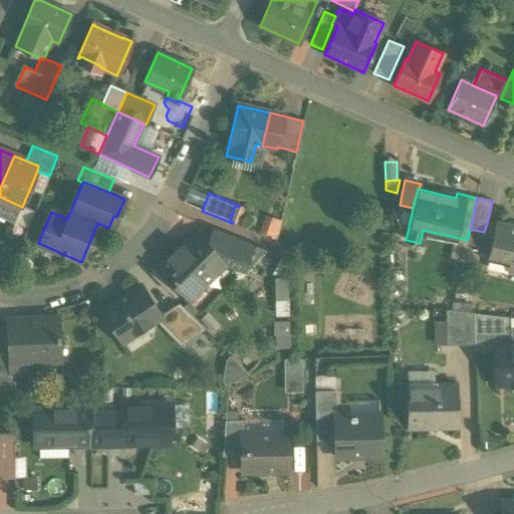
[(413,208),(400,205),(396,221),(399,225),(409,227),(413,208)]
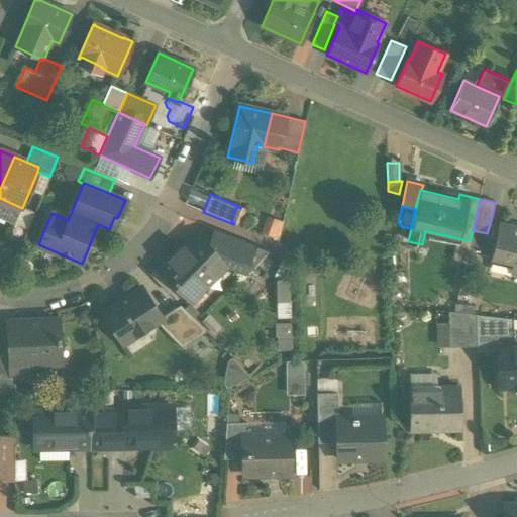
[(276,236),(281,222),(266,217),(261,232),(276,236)]
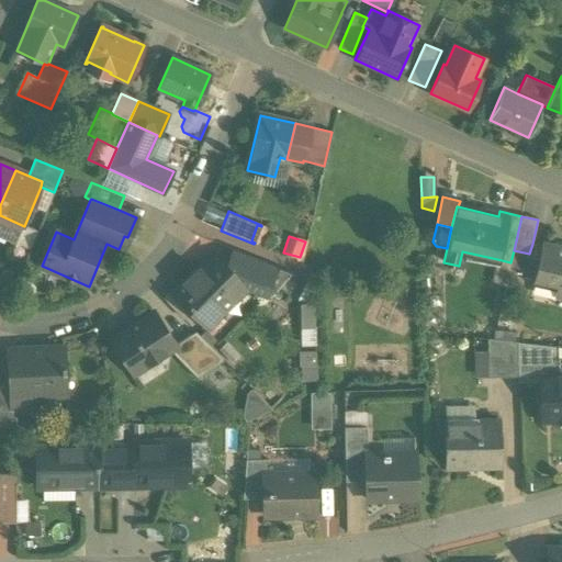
[(535,279),(541,246),(532,244),(529,254),(514,250),(510,262),(510,265),(526,269),(525,277),(535,279)]
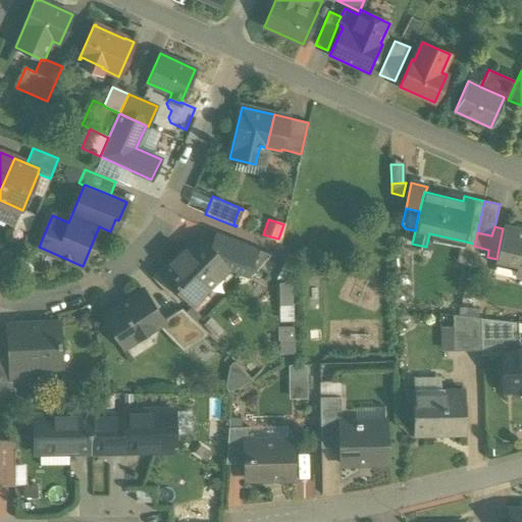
[(521,230),(504,226),(503,228),(497,259),(496,260),(518,265),(516,271),(521,271),(521,230)]
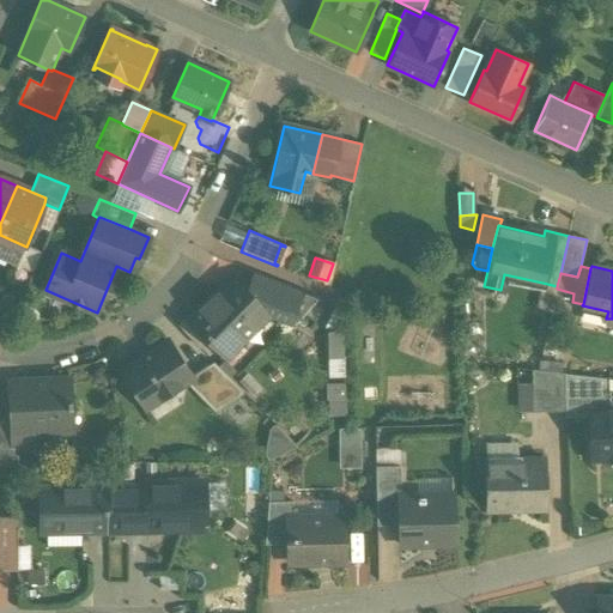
[(298,290),(255,273),(249,287),(246,292),(267,314),(275,305),(283,308),(298,290)]
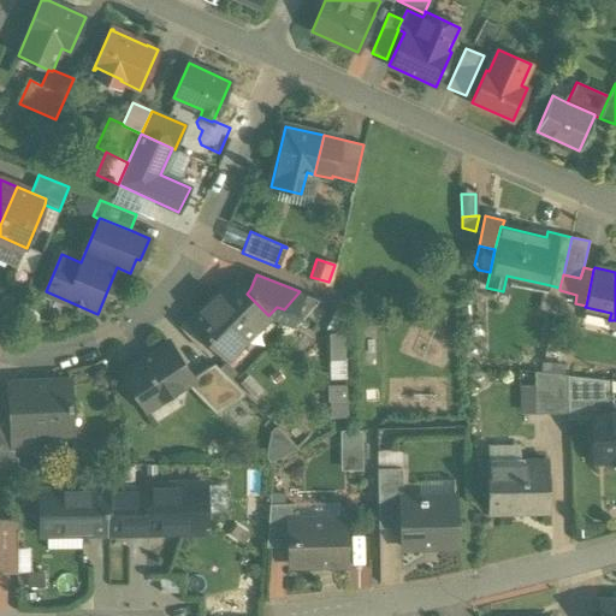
[(232,279),(193,320),(227,356),(268,315),(247,294),(232,279)]
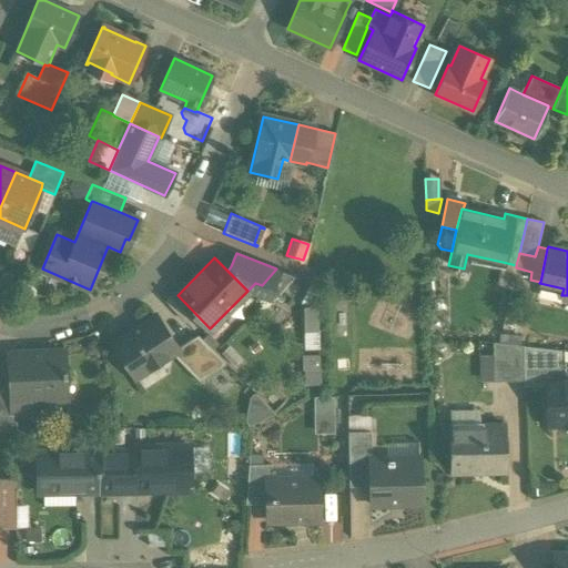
[(516,267),(516,265),(503,262),(497,286),(510,290),(516,267)]
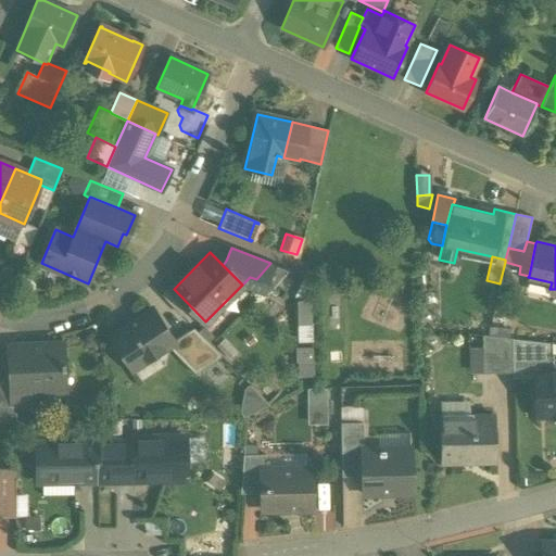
[(270,263),(256,279),(273,286),(288,269),(270,263)]
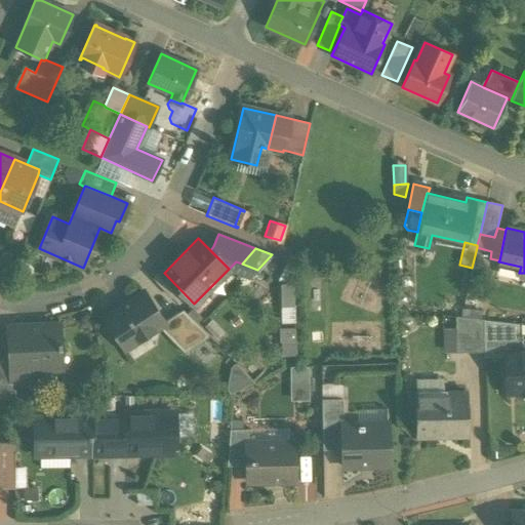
[(280,355),(295,354),(294,284),(279,284),(280,355)]
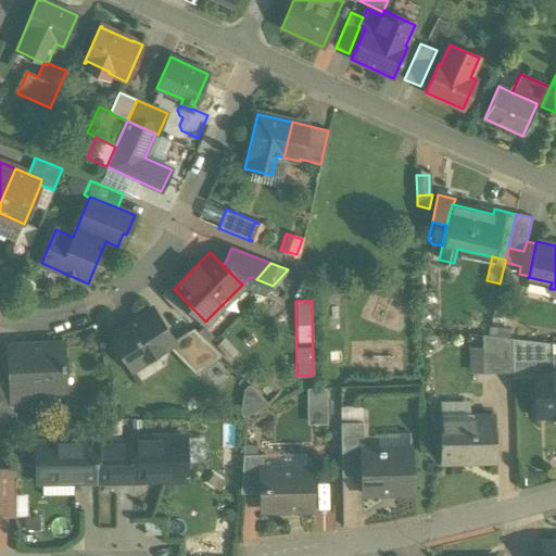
[(153,311),(111,339),(133,371),(135,369),(133,366),(144,358),(151,358),(168,348),(175,343),(173,340),(153,311)]
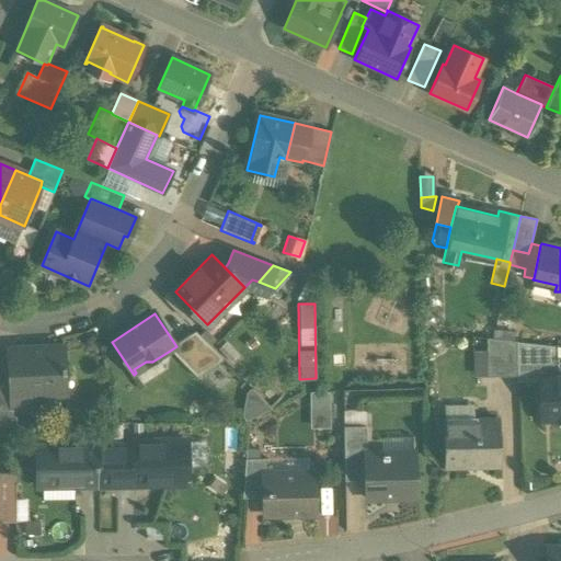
[(194,329),(174,343),(176,346),(170,351),(197,378),(224,359),(194,329)]
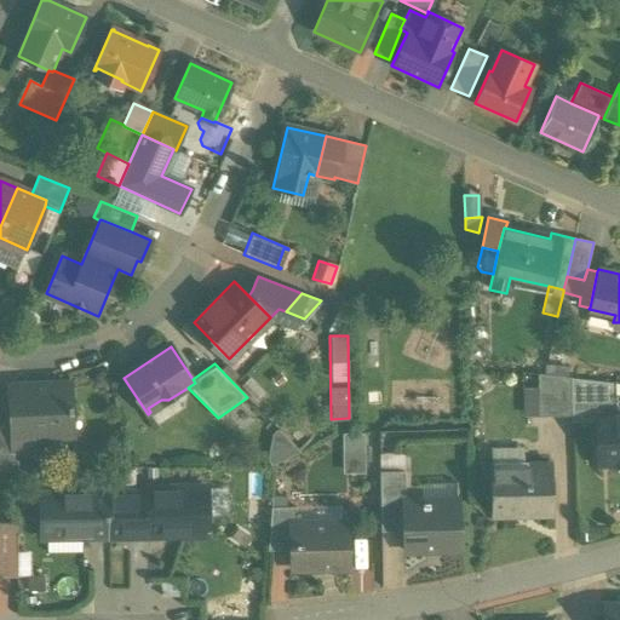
[(572,378),(538,374),(538,418),(572,417),(572,378)]
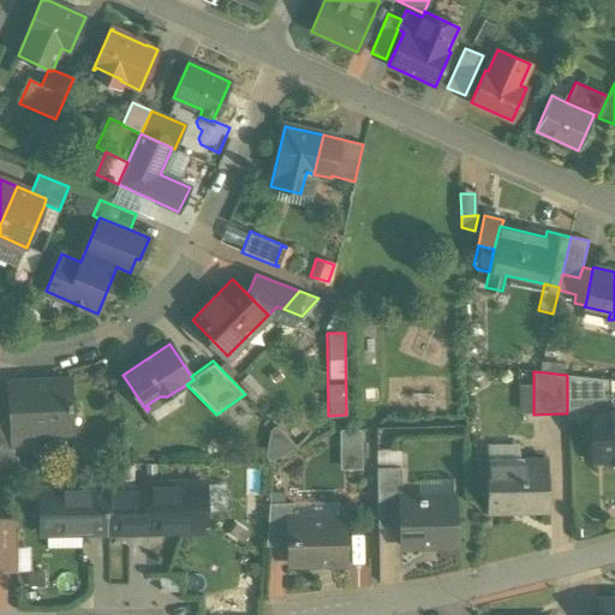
[(610,380),(575,376),(575,400),(611,400),(610,380)]
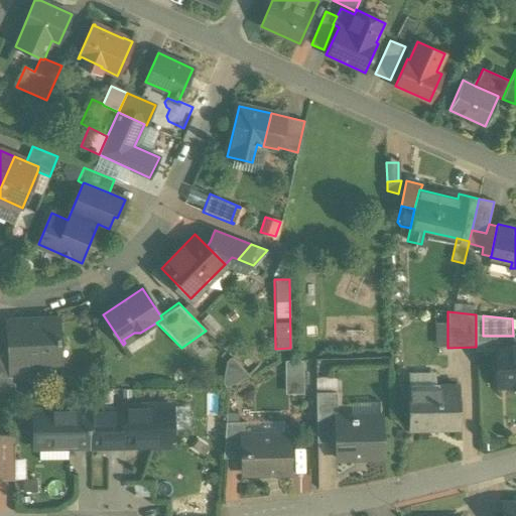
[(57,319),(8,321),(10,354),(11,364),(55,362),(54,342),(59,342),(59,336),(58,336),(57,319)]
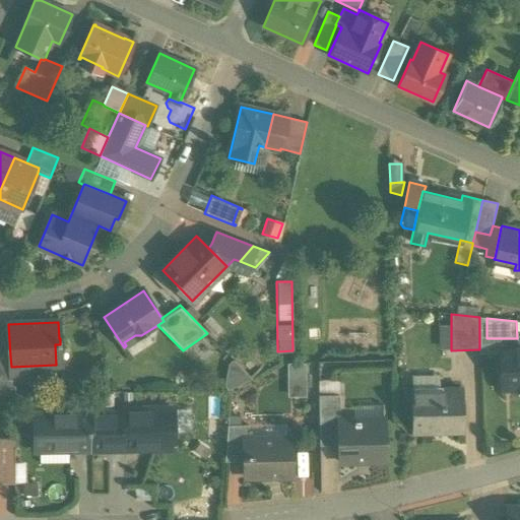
[(517,338),(486,338),(485,349),(500,348),(517,348),(517,338)]
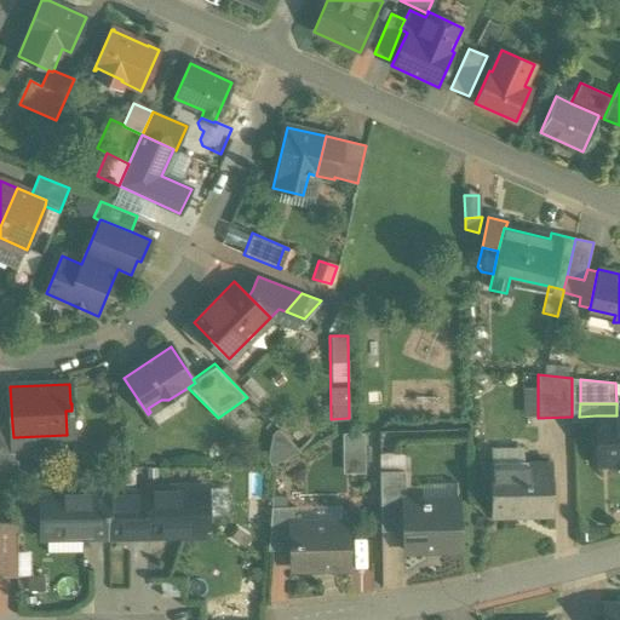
[(619,414),(616,415),(596,415),(597,466),(619,465),(619,414)]
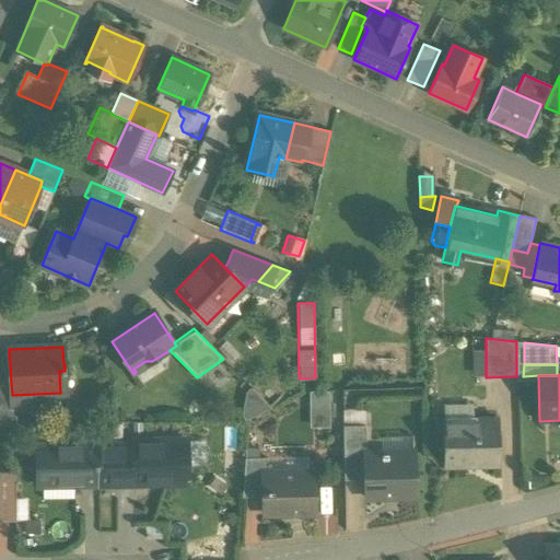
[(11,384),(0,384),(0,424),(10,424),(9,395),(12,395),(11,384)]
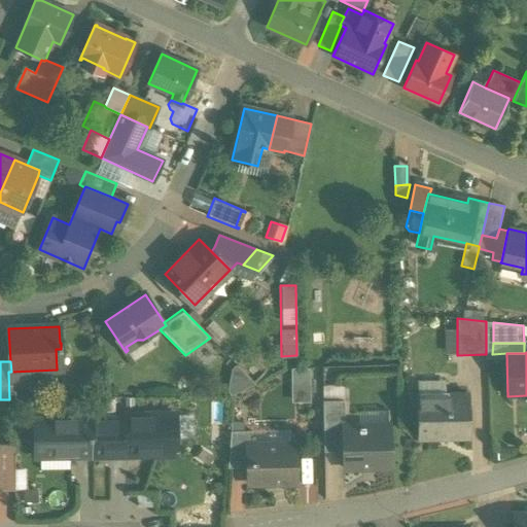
[(252,383),(236,367),(232,371),(227,389),(232,393),(252,383)]
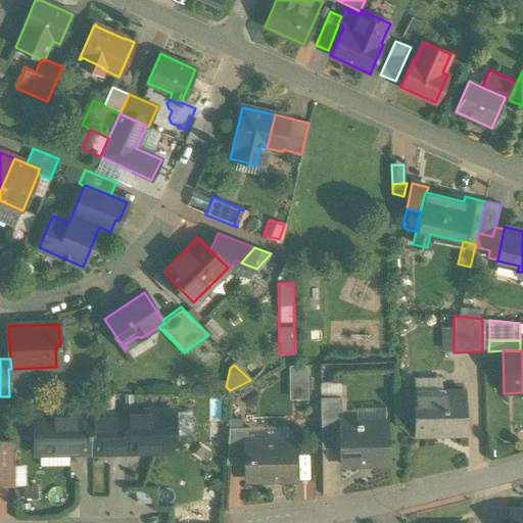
[(289,389),(306,388),(306,366),(288,367),(289,389)]
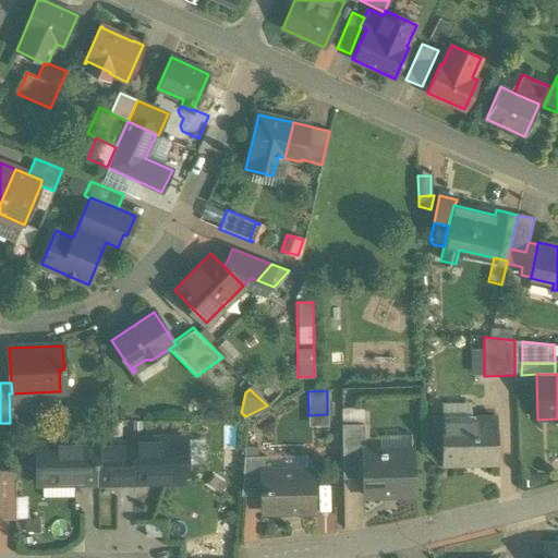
[(342,423),(364,423),(364,411),(343,411),(342,423)]
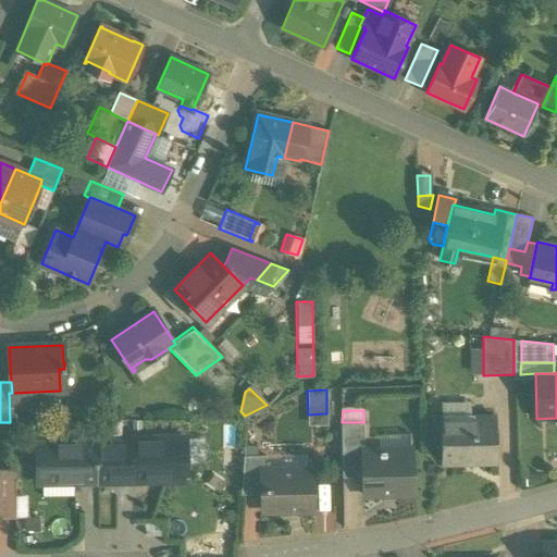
[(495,417),(441,418),(442,463),(496,462),(495,417)]
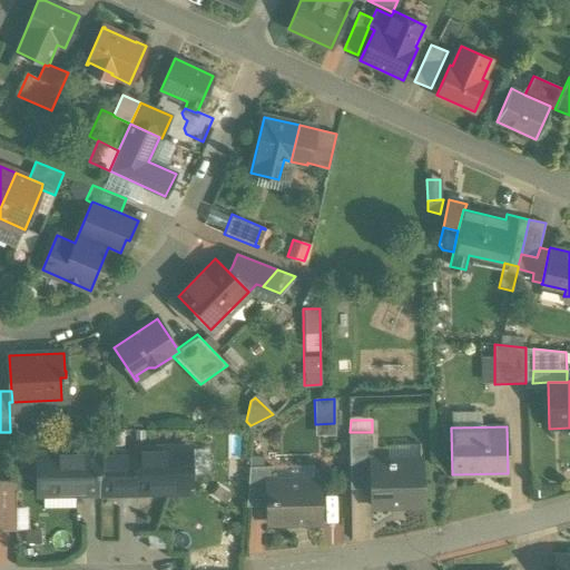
[(372,461),(372,433),(349,434),(350,488),(371,487),(371,461),(372,461)]
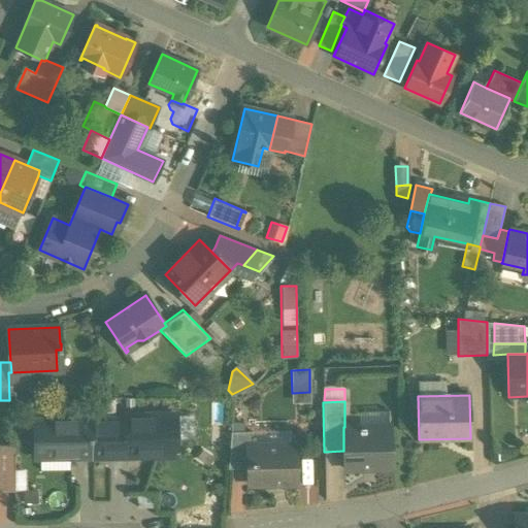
[(125,419),(125,457),(176,456),(175,415),(125,416),(125,419)]
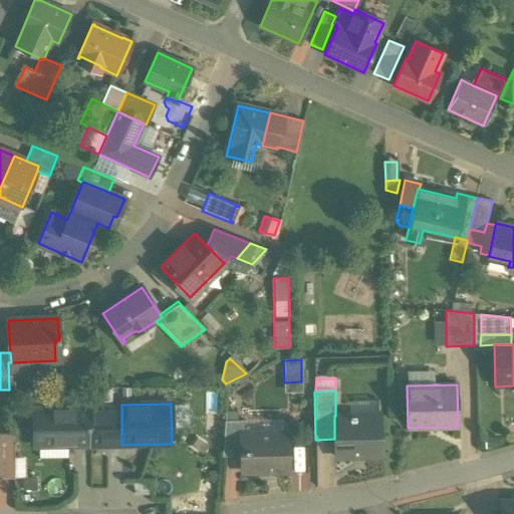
[(121,445),(121,408),(90,409),(90,408),(89,408),(89,409),(88,409),(89,445),(89,446),(90,446),(90,445),(121,445)]
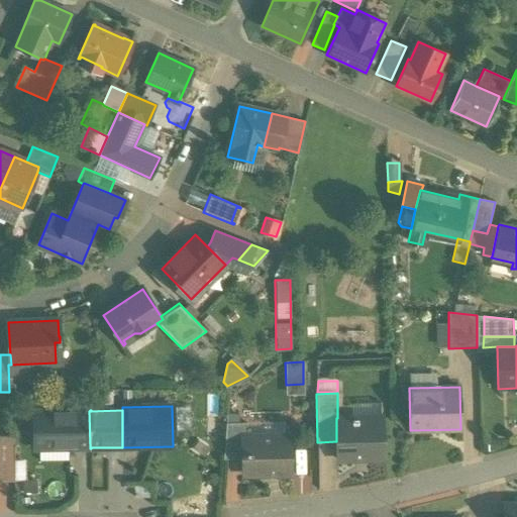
[(90,447),(89,411),(34,412),(34,448),(90,447)]
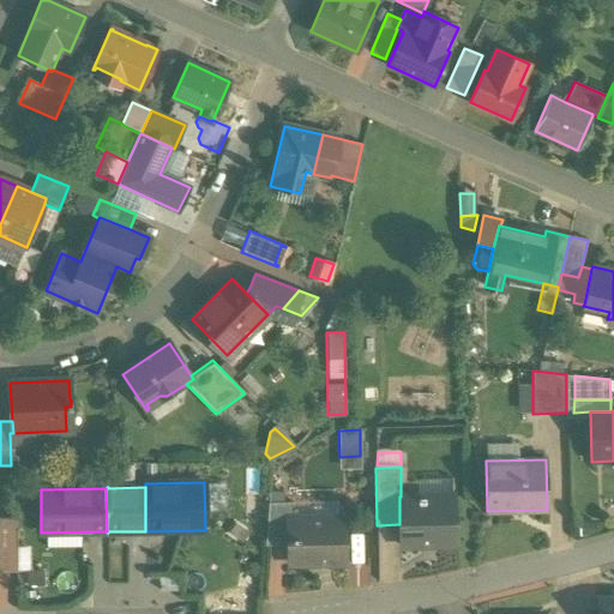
[(451,499),(423,499),(423,495),(401,497),(399,497),(399,524),(401,546),(455,545),(453,495),(451,495),(451,499)]
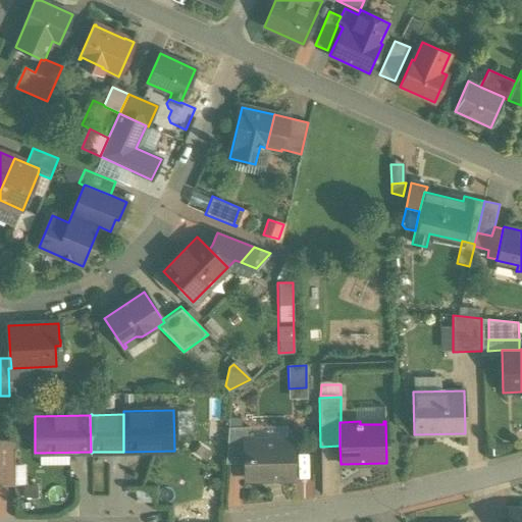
[(248,427),(228,427),(225,464),(248,463),(247,440),(248,440),(248,427)]
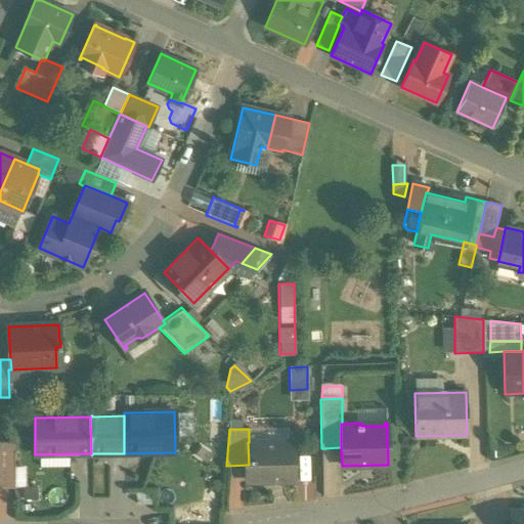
[(249,442),(248,442),(249,465),(249,481),(294,480),(293,441),(249,442)]
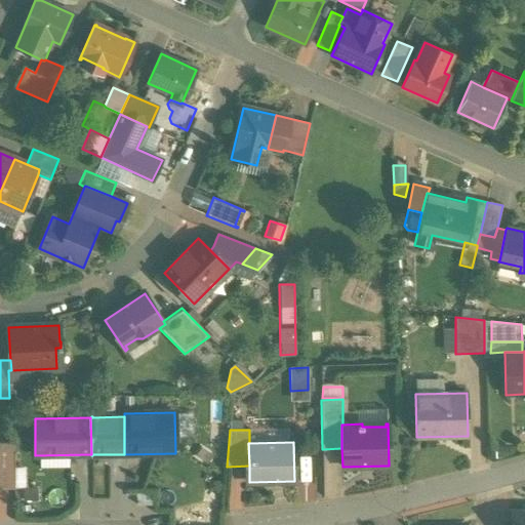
[(14,452),(0,452),(0,488),(14,489),(14,452)]
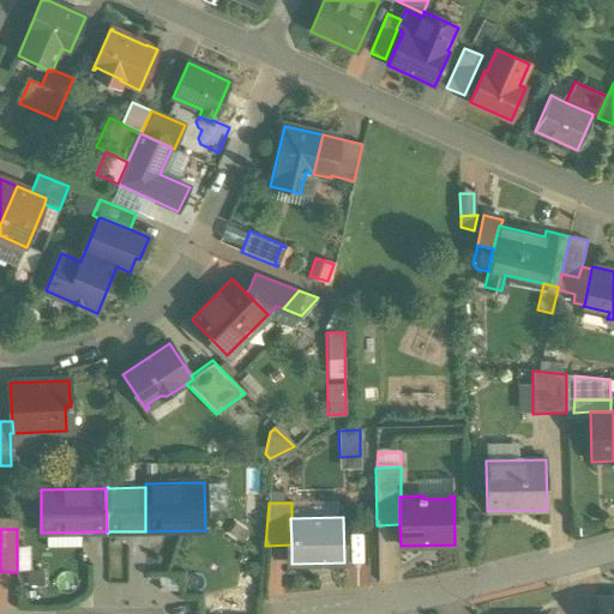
[(350,548),(354,585),(367,584),(363,547),(350,548)]
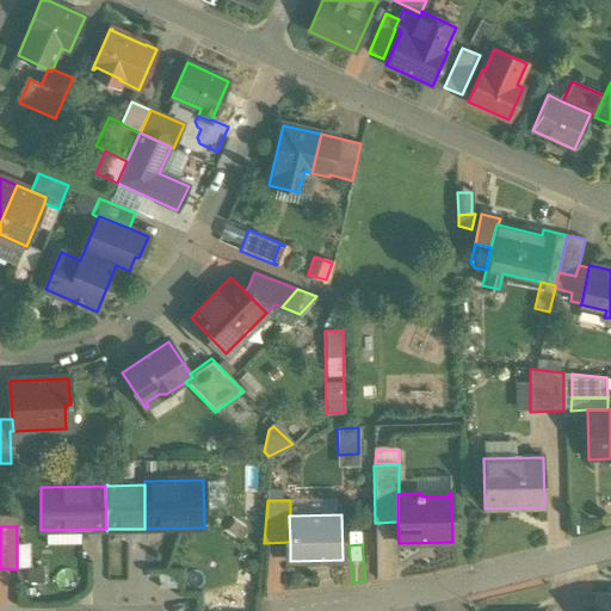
[(610,610),(610,596),(596,596),(596,610),(610,610)]
